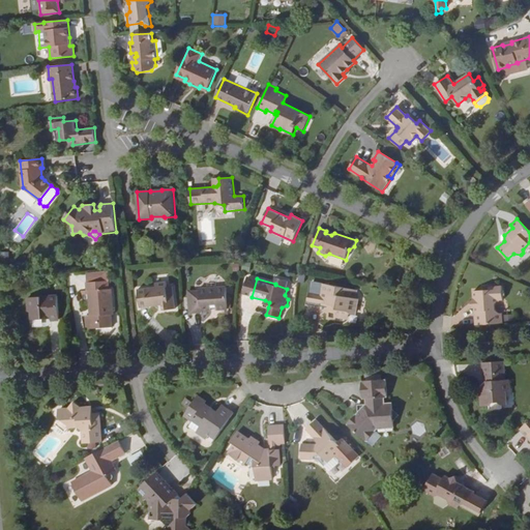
[(109,281),(87,283),(88,294),(89,294),(91,316),(86,316),(87,329),(113,327),(112,315),(114,315),(112,289),(110,289),(109,281)]
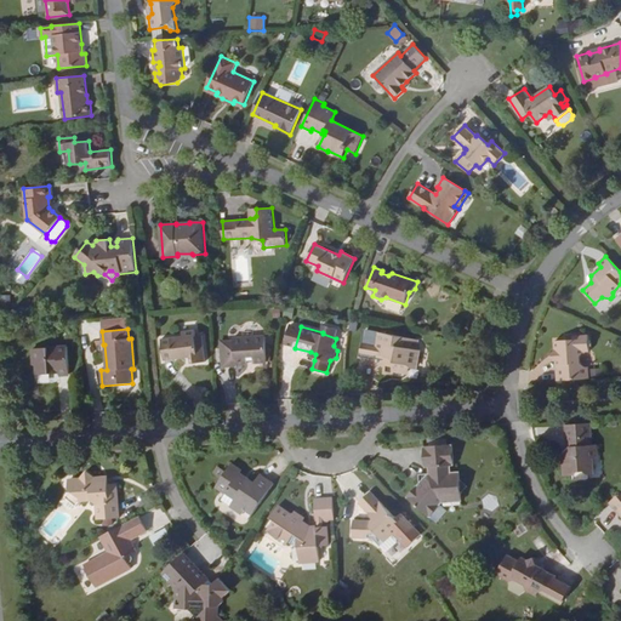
[(183,336),(161,339),(165,362),(186,358),(184,354),(192,353),(193,357),(198,363),(206,362),(203,336),(197,336),(195,330),(182,331),(183,336)]
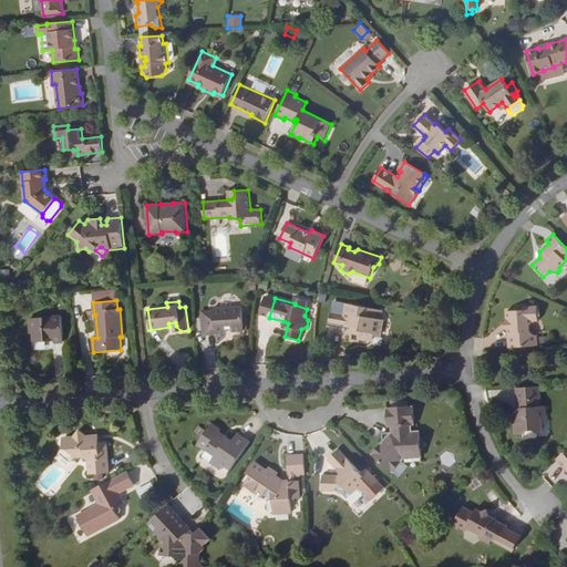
[(382,310),(338,302),(338,306),(332,305),(329,325),(342,327),(352,329),(350,341),(359,342),(360,339),(371,341),(372,334),(381,336),(383,321),(380,320),(382,310)]
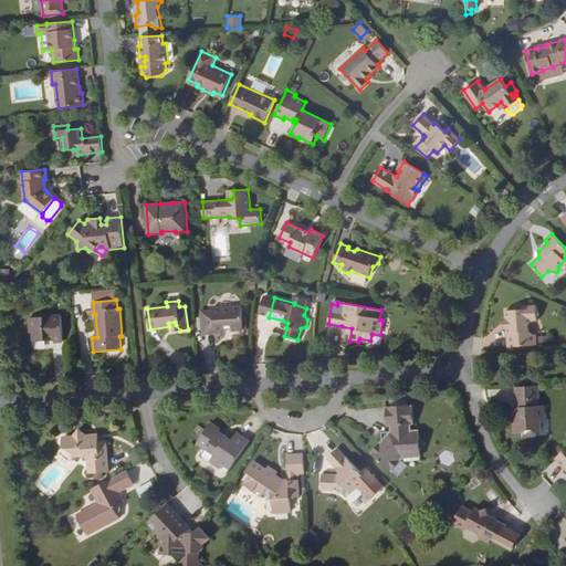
[(213,310),(201,311),(203,336),(207,335),(207,334),(216,334),(216,333),(227,332),(227,331),(232,329),(232,331),(243,331),(242,305),(213,307),(213,310)]
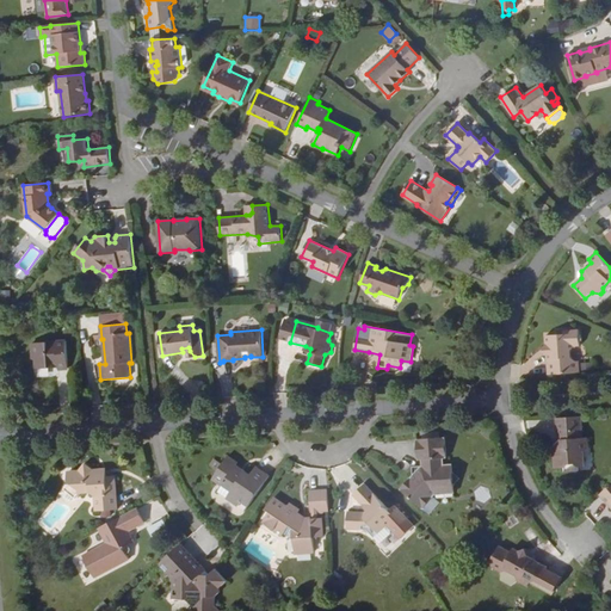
[(554,335),(545,335),(547,344),(550,347),(550,352),(547,357),(547,358),(548,375),(580,372),(580,360),(575,362),(572,358),(572,351),(575,347),(580,346),(579,329),(557,332),(554,335)]
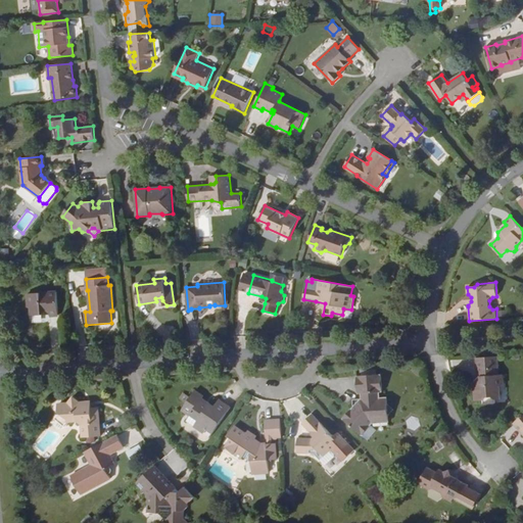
[(57,291),(27,294),(28,307),(30,307),(31,316),(43,316),(42,314),(50,313),(50,315),(50,318),(59,317),(57,291)]
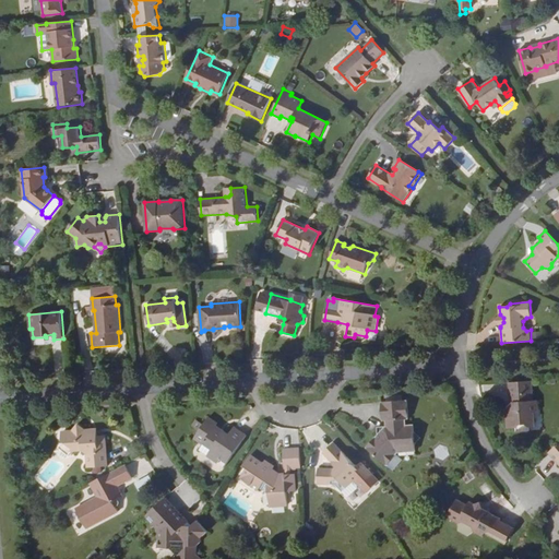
[(166,319),(167,322),(170,321),(171,328),(178,326),(174,321),(173,318),(166,319)]
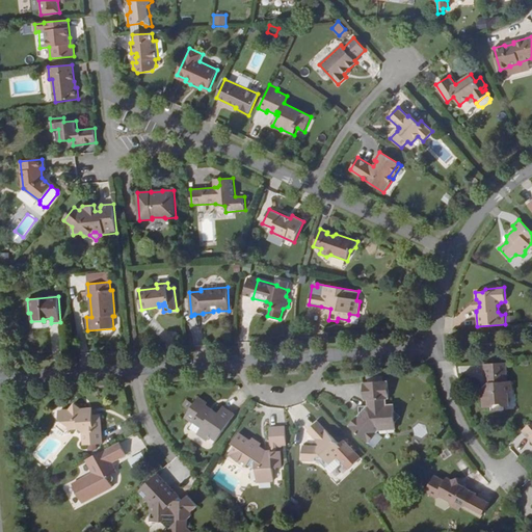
[(506,363),(484,364),(485,379),(488,382),(489,387),(487,389),(482,389),(483,408),(491,407),(495,404),(501,404),(504,406),(509,406),(508,393),(512,393),(511,380),(507,381),(506,363)]
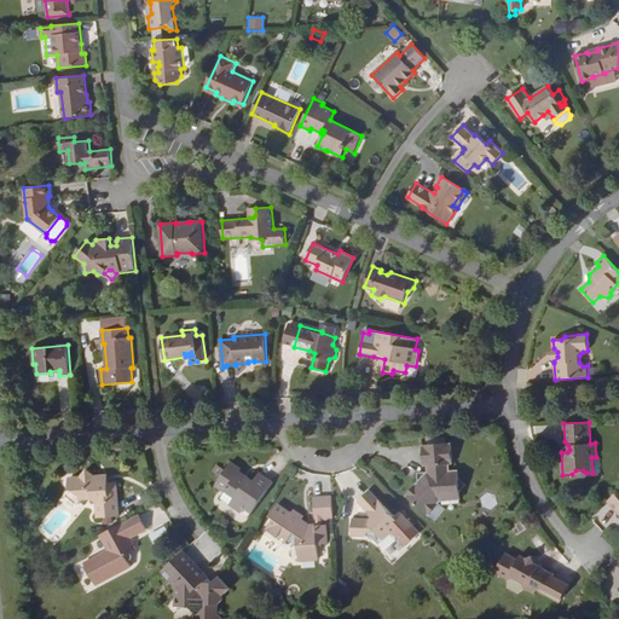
[(416,485),(405,496),(427,515),(437,503),(434,502),(440,497),(458,496),(458,491),(464,484),(457,478),(457,472),(449,472),(449,464),(453,464),(451,443),(422,445),(423,467),(428,467),(429,473),(420,474),(420,482),(417,485),(416,485)]
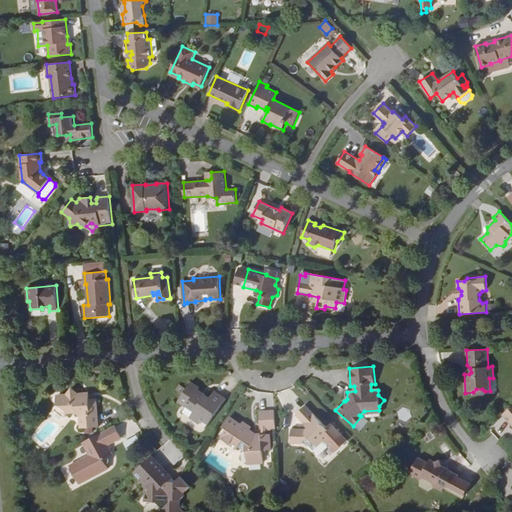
[(199,388),(191,382),(186,390),(184,389),(181,394),(182,395),(178,402),(186,407),(182,412),(200,424),(203,421),(208,425),(226,398),(215,391),(210,398),(198,389),(199,388)]
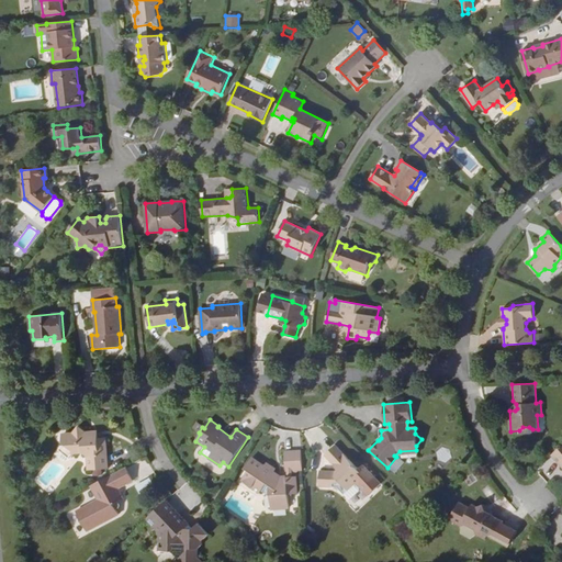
[(202,427),(198,424),(193,429),(199,433),(202,427)]
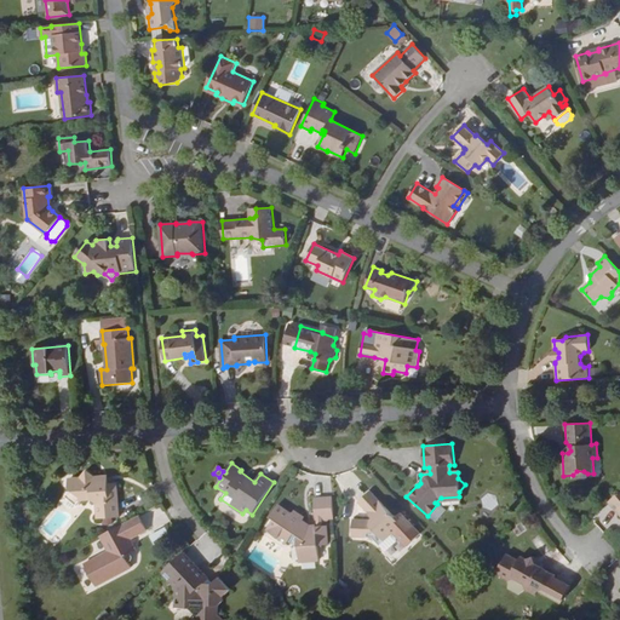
[(81,477),(69,478),(69,492),(73,492),(79,498),(79,501),(93,500),(96,504),(97,520),(120,517),(118,483),(109,483),(105,484),(96,476),(87,470),(81,477)]
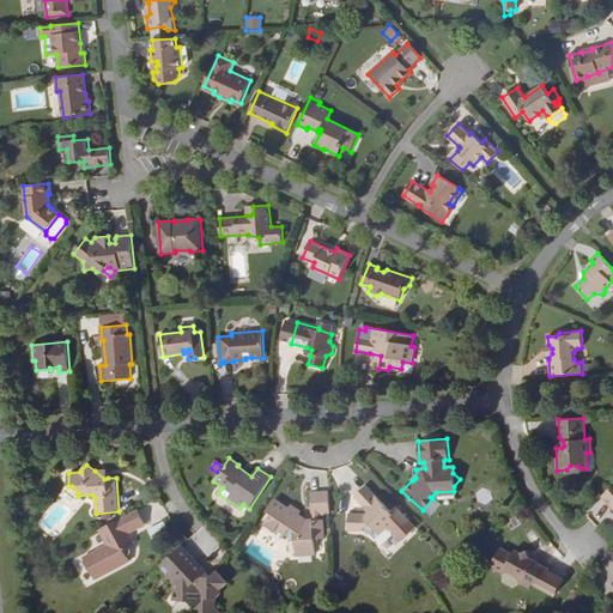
[(366,485),(354,496),(369,513),(366,514),(350,513),(349,532),(368,533),(375,540),(388,528),(392,532),(407,517),(396,507),(393,510),(389,510),(366,485)]
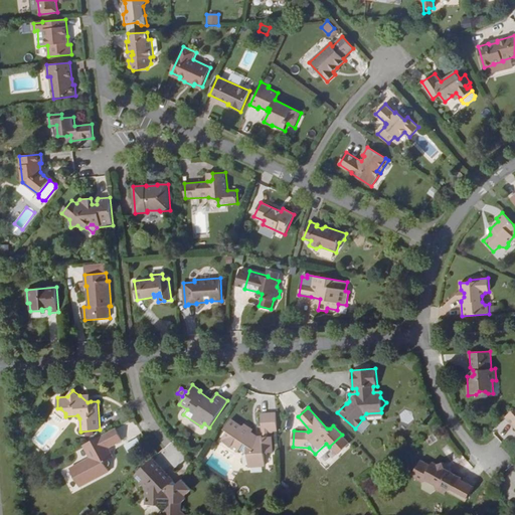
[(57,408),(54,412),(62,420),(65,416),(65,413),(60,408),(57,408)]
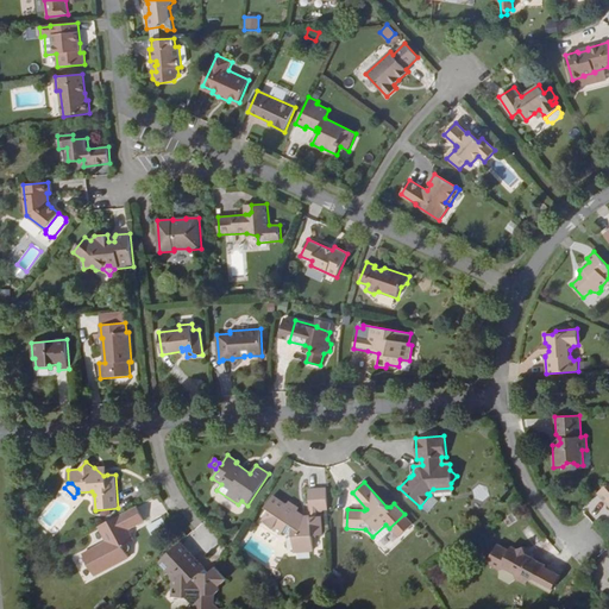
[(608,483),(598,494),(608,506),(608,483)]
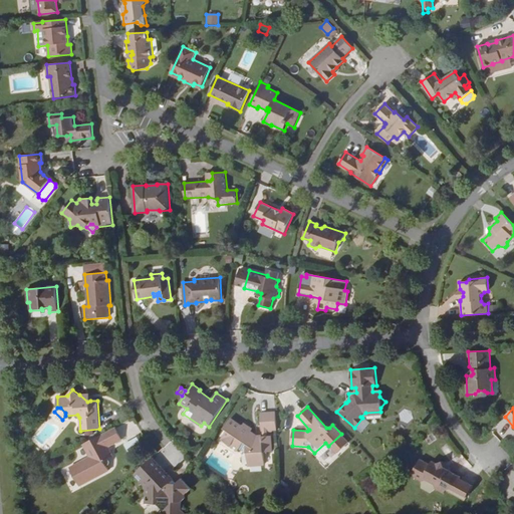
[(275,412),(260,413),(261,431),(262,431),(267,431),(277,430),(275,412)]
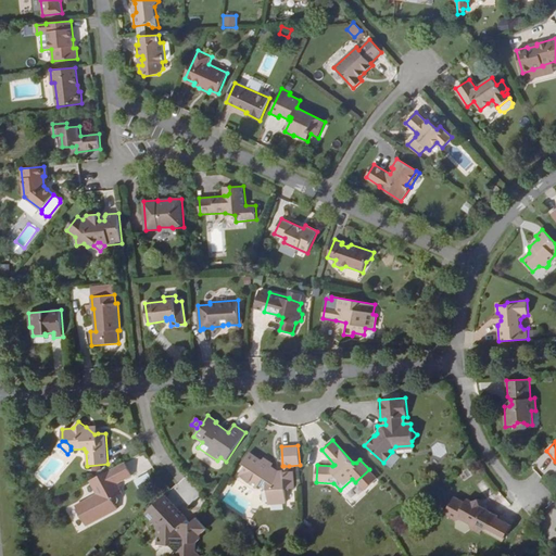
[(262,460),(250,452),(242,464),(245,466),(239,476),(256,488),(258,485),(264,478),(266,480),(267,491),(268,504),(286,503),(286,490),(294,489),(293,471),(290,471),(285,471),(283,471),(276,472),(275,468),(272,466),(273,464),(264,457),(262,460)]
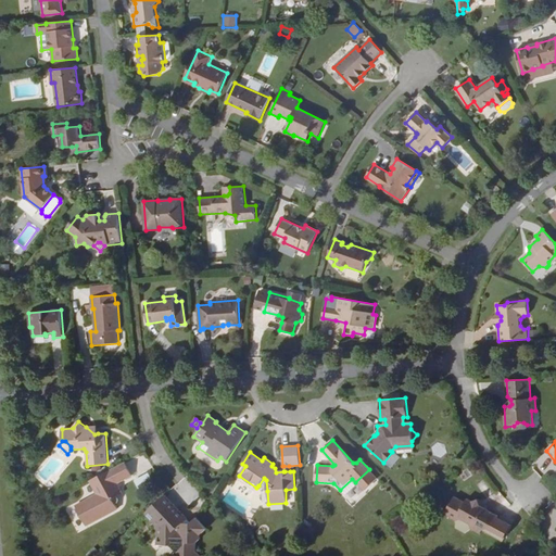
[(125,462),(90,480),(97,495),(75,506),(86,527),(118,509),(113,500),(123,494),(117,483),(133,476),(125,462)]
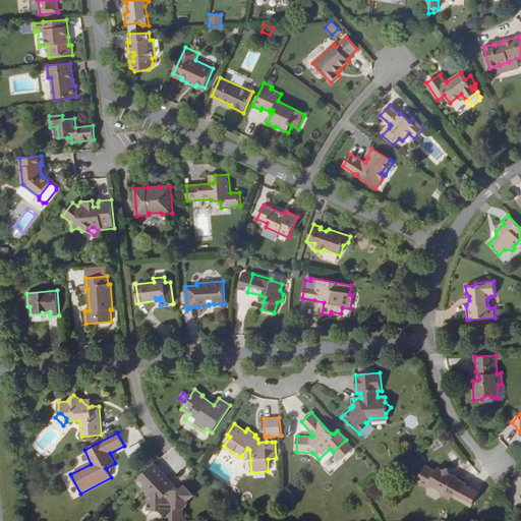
[(176,486),(155,463),(136,481),(148,493),(147,503),(152,504),(152,508),(156,511),(160,511),(166,518),(168,516),(171,520),(170,520),(187,520),(184,516),(184,509),(188,505),(188,502),(194,496),(184,484),(179,490),(171,490),(176,486)]
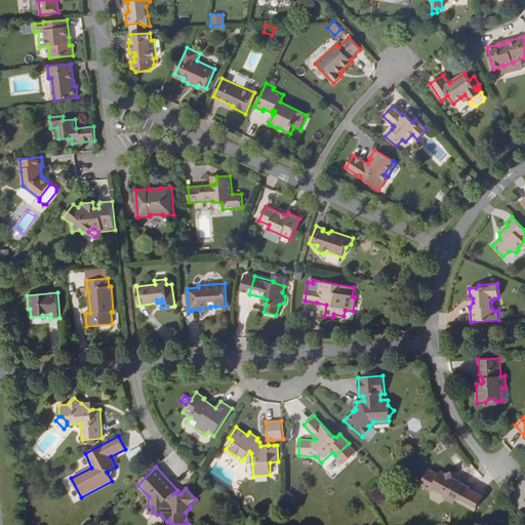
[(439,475),(429,469),(422,482),(422,488),(431,492),(436,490),(444,495),(445,499),(453,505),(455,500),(458,496),(461,498),(463,499),(471,486),(458,480),(455,481),(453,477),(450,479),(447,477),(446,474),(441,471),(439,475)]
